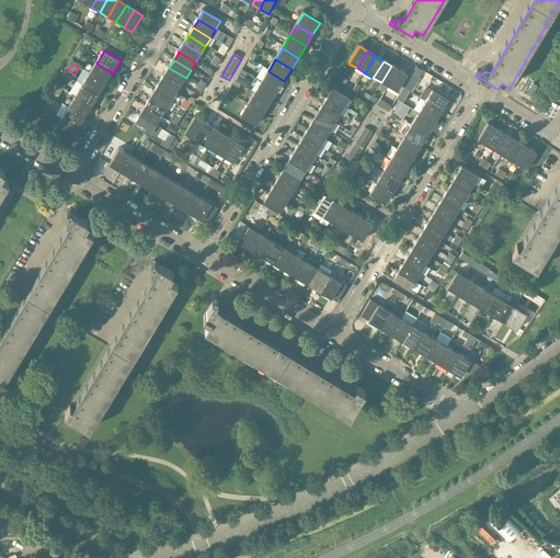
[(113,73),(96,64),(91,75),(106,83),(113,73)]
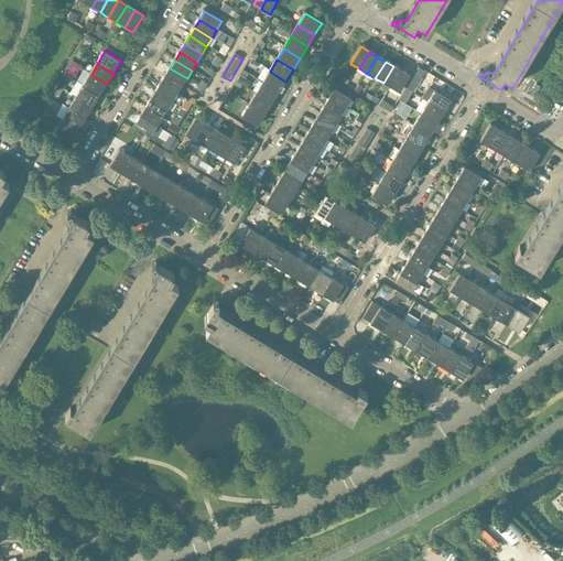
[(401,72),(393,66),(383,83),(391,88),(401,72)]
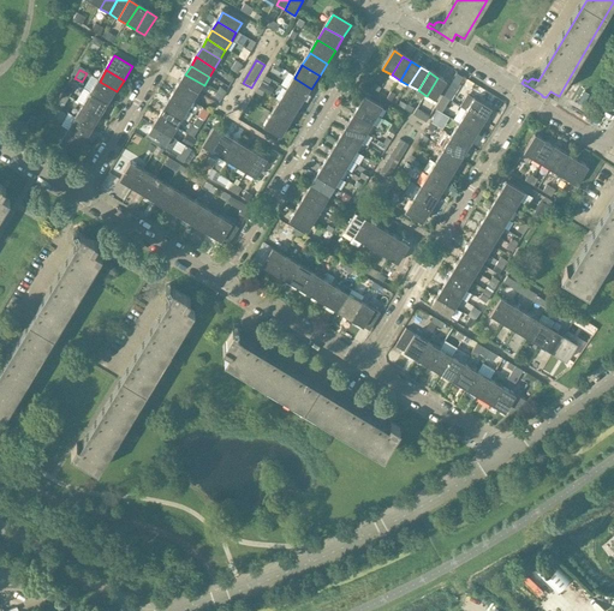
[(185,75),(180,83),(198,95),(204,85),(185,75)]
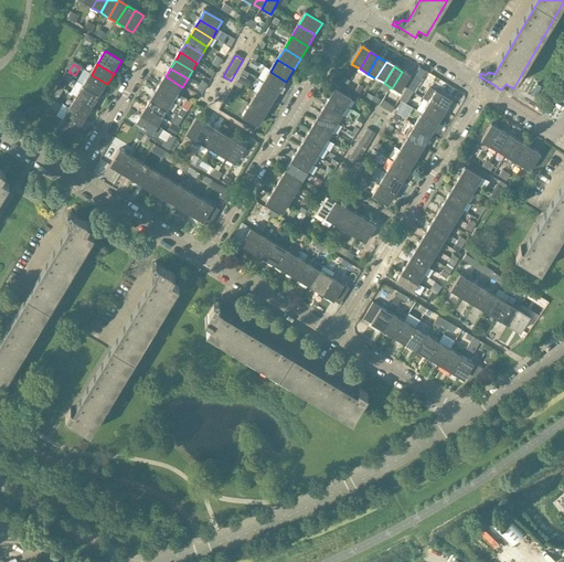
[(286,82),(270,72),(263,84),(279,94),(286,82)]
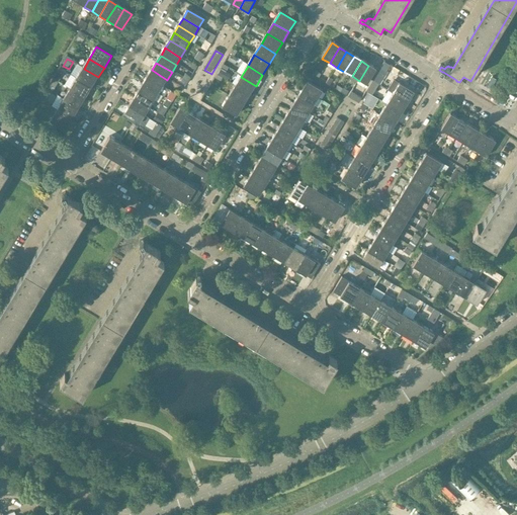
[(376,70),(368,66),(359,81),(367,86),(376,70)]
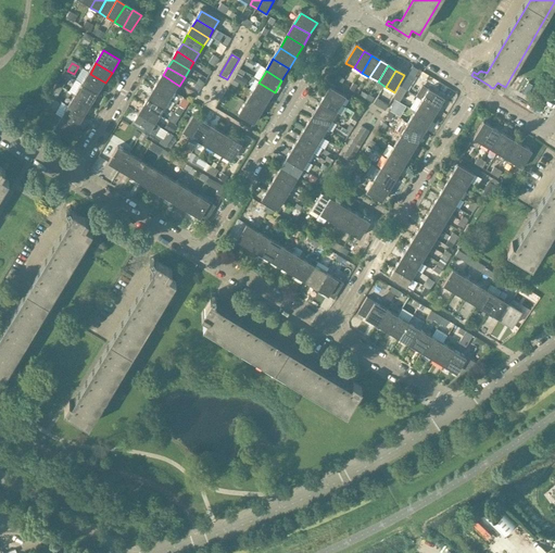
[(105,83),(90,74),(83,85),(99,95),(105,83)]
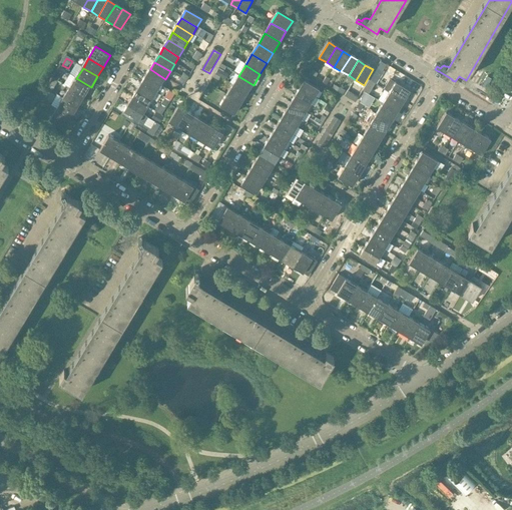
[(150,69),(145,77),(161,86),(165,79),(150,69)]
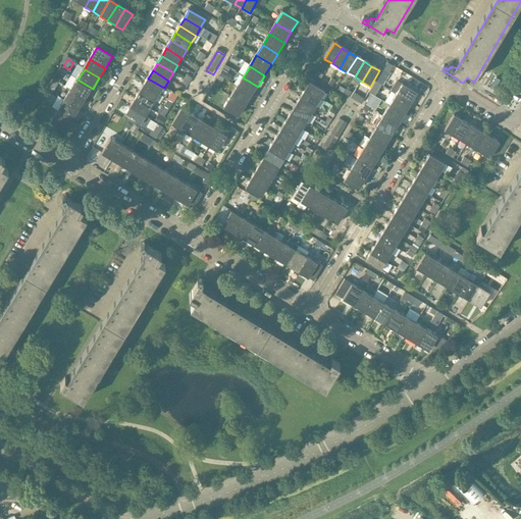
[(222,71),(219,76),(224,81),(229,83),(232,78),(222,71)]
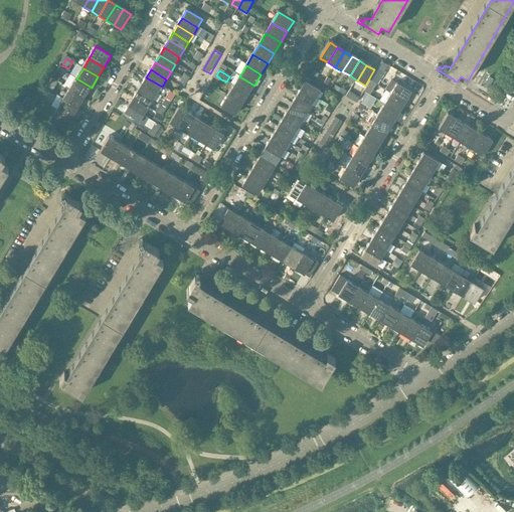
[(184,75),(182,78),(188,82),(192,75),(189,72),(187,76),(184,75)]
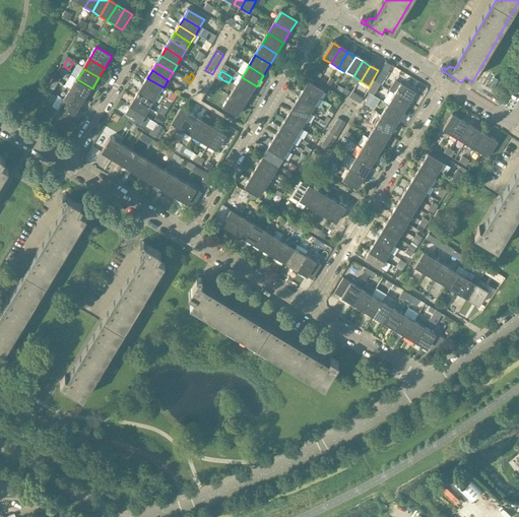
[(380,73),(378,77),(375,82),(379,84),(380,82),(381,82),(385,76),(380,73)]
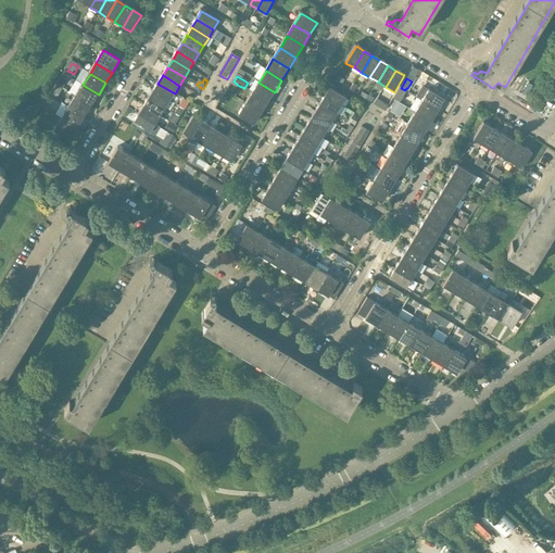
[(61,80),(58,86),(64,90),(67,84),(61,80)]
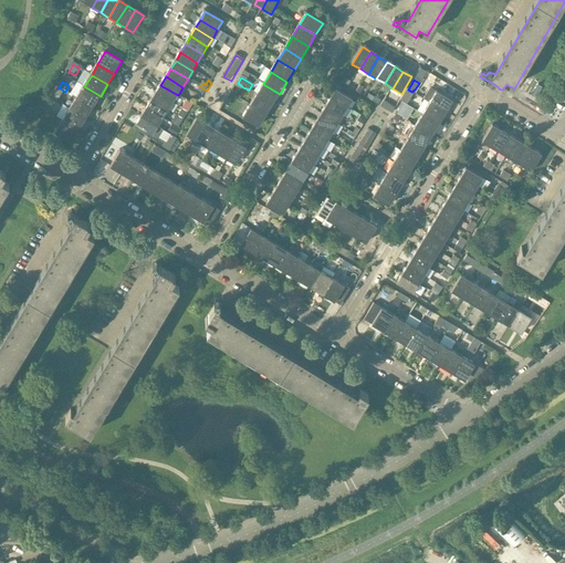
[(280,94),(263,84),(257,95),(273,105),(280,94)]
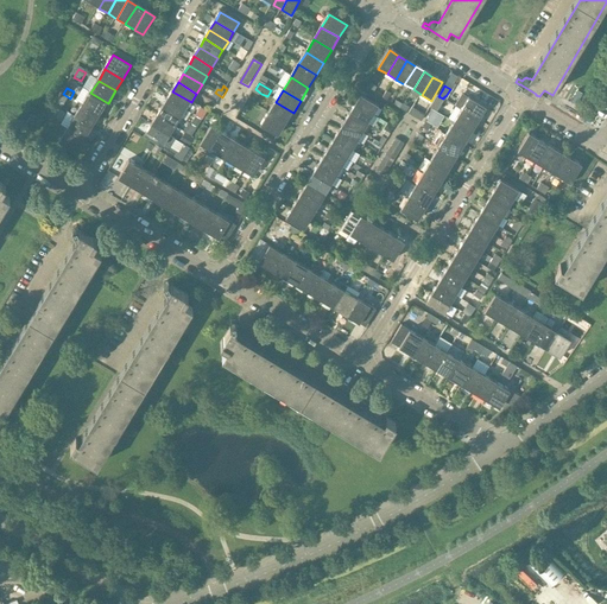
[(172,91),(168,100),(185,110),(191,102),(172,91)]
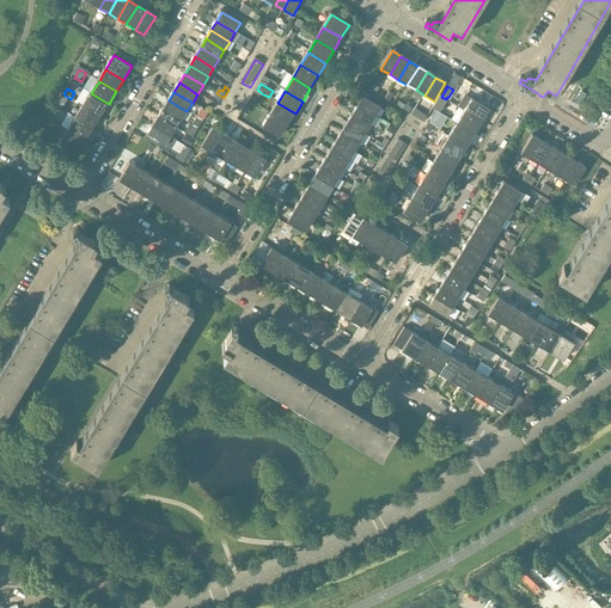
[(109,104),(91,93),(83,106),(101,117),(109,104)]
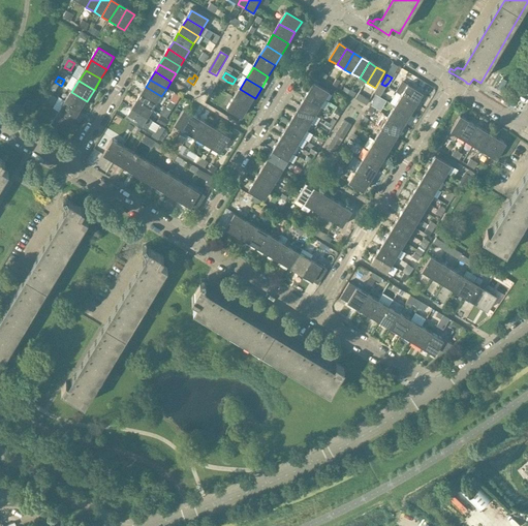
[(53,85),(49,92),(55,96),(59,89),(53,85)]
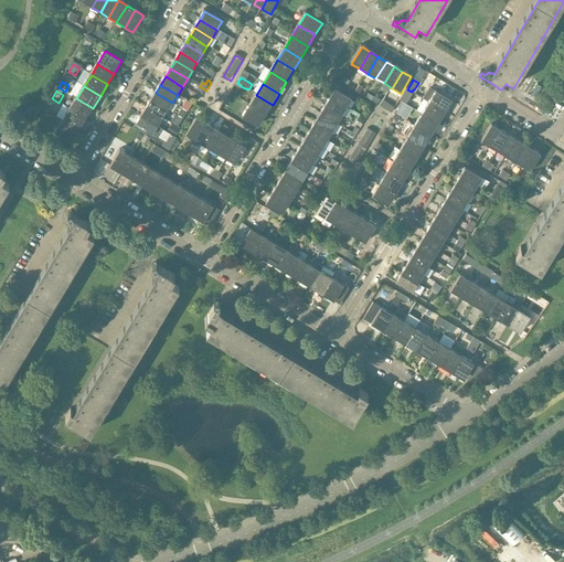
[(336,91),(330,98),(348,108),(352,101),(336,91)]
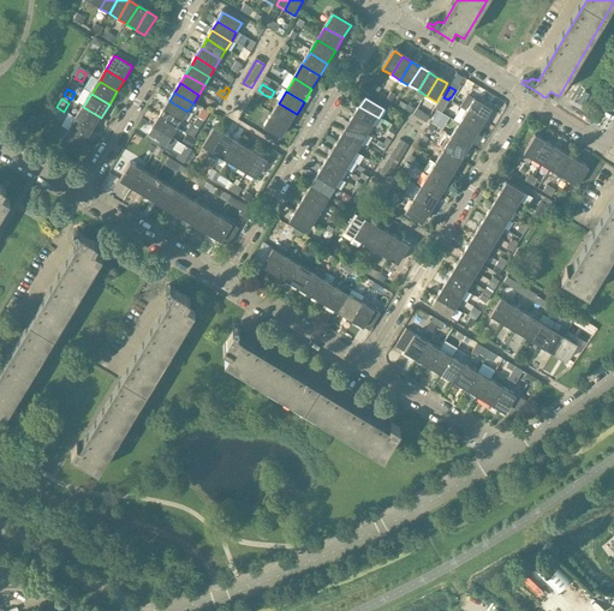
[(443,99),(435,111),(439,113),(443,115),(451,103),(443,99)]
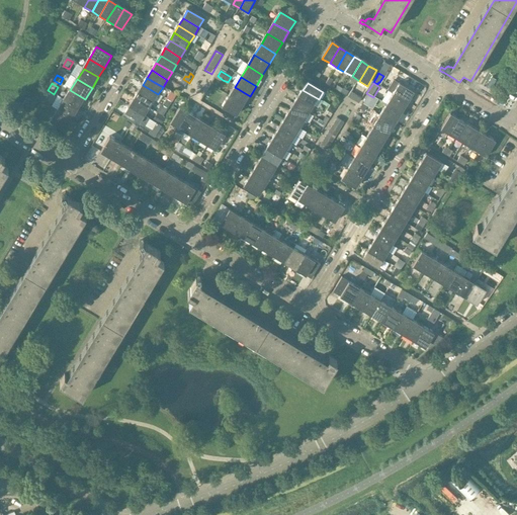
[(415,93),(400,84),(394,95),(408,104),(415,93)]
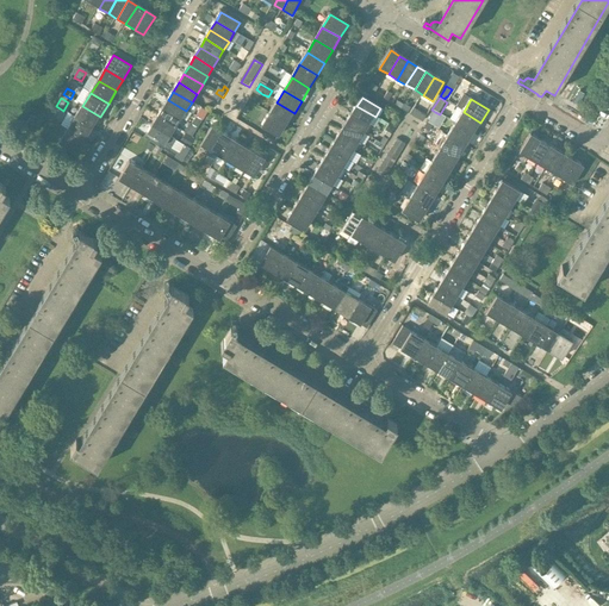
[(168,100),(162,108),(181,120),(186,111),(168,100)]
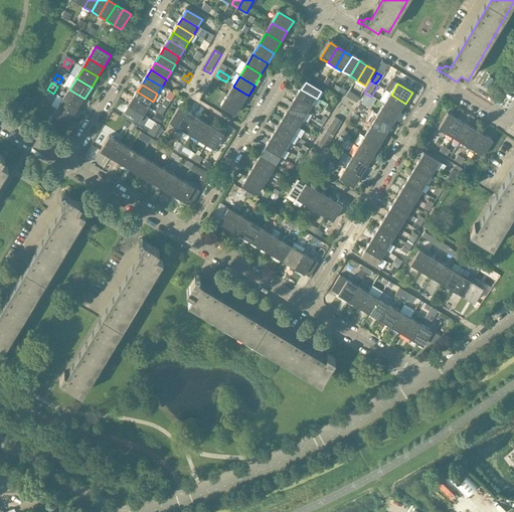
[(248,96),(233,87),(227,98),(241,106),(248,96)]
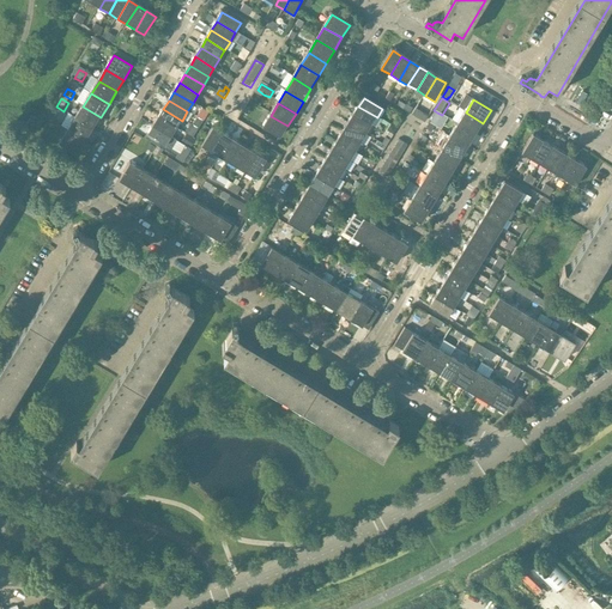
[(53,107),(47,117),(53,122),(60,110),(55,108),(53,107)]
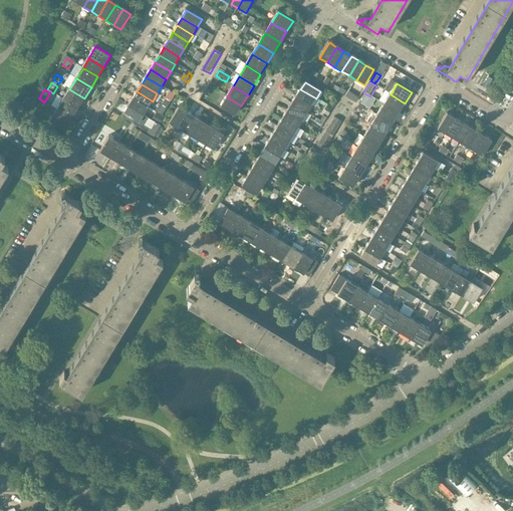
[(84,98),(69,89),(63,99),(78,108),(84,98)]
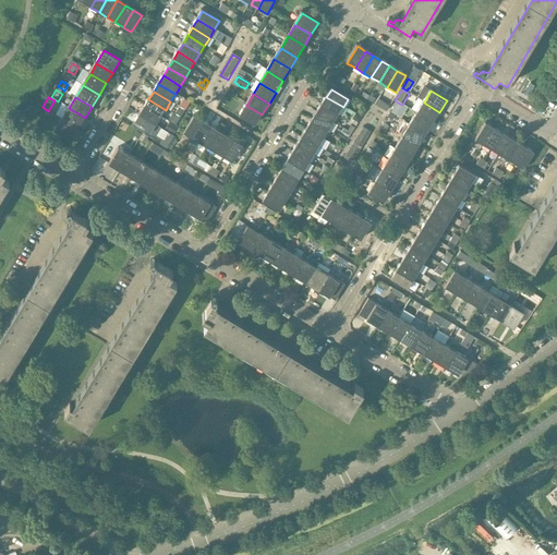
[(326,97),(322,105),(338,116),(343,107),(326,97)]
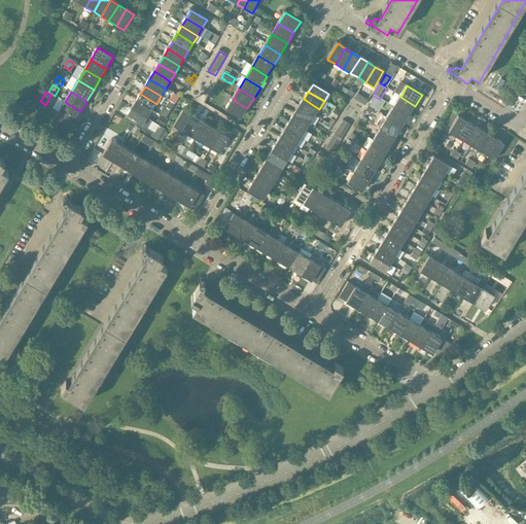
[(140,94),(136,102),(152,111),(156,104),(140,94)]
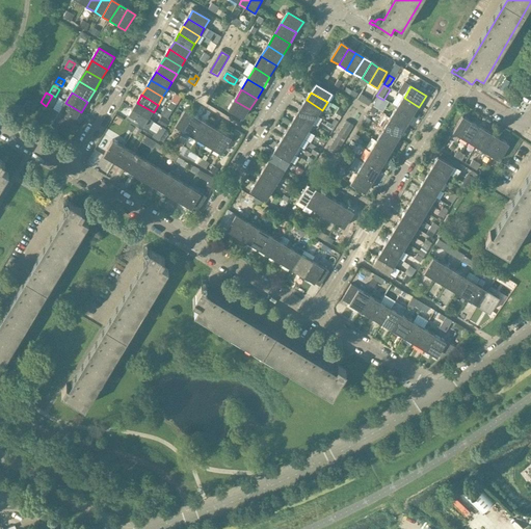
[(419,107),(404,98),(397,109),(413,117),(419,107)]
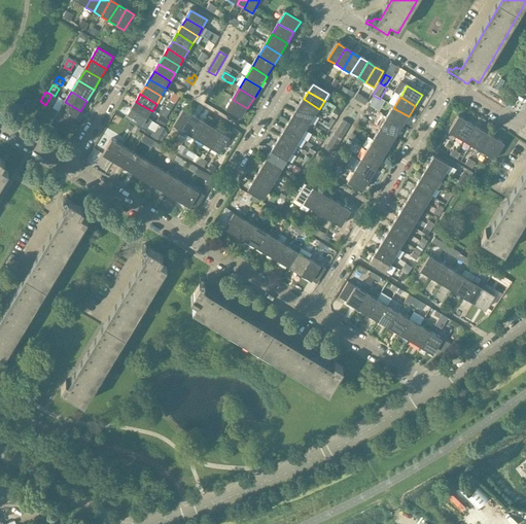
[(304,99),(299,107),(314,116),(319,109),(304,99)]
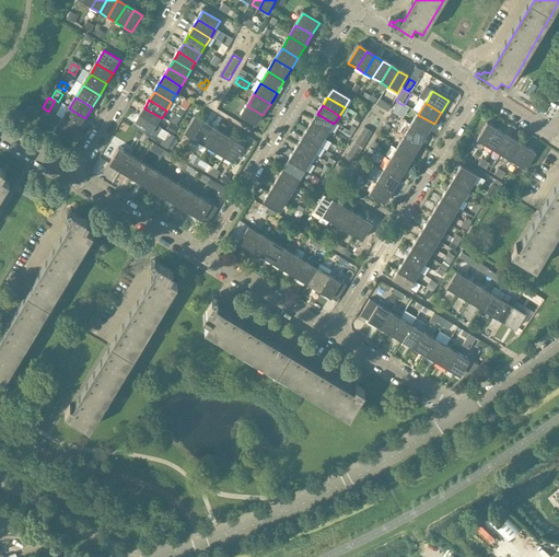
[(32,123),(38,112),(30,106),(23,118),(32,123)]
